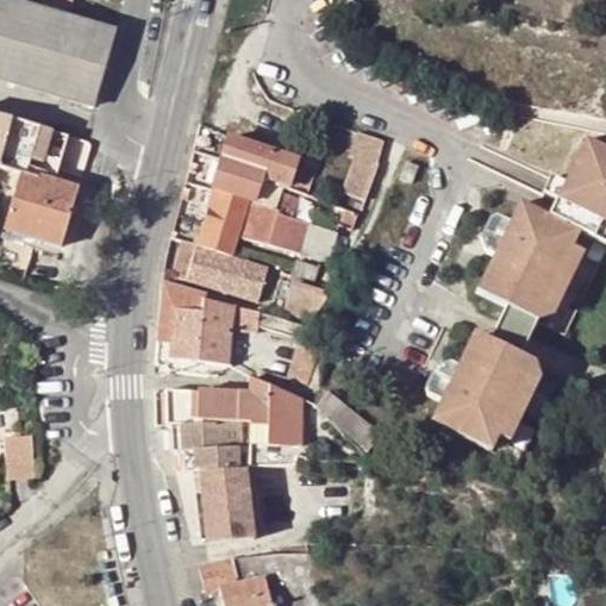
[(110,29),(16,0),(0,0),(0,74),(91,101),(110,29)]
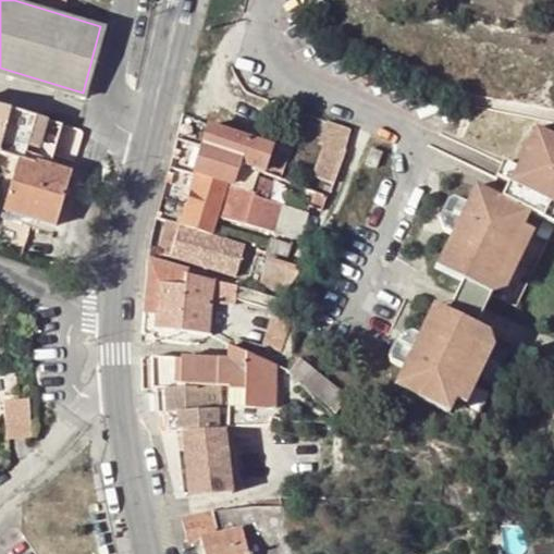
[(0,147),(21,152),(51,162),(62,120),(0,100),(0,147)]
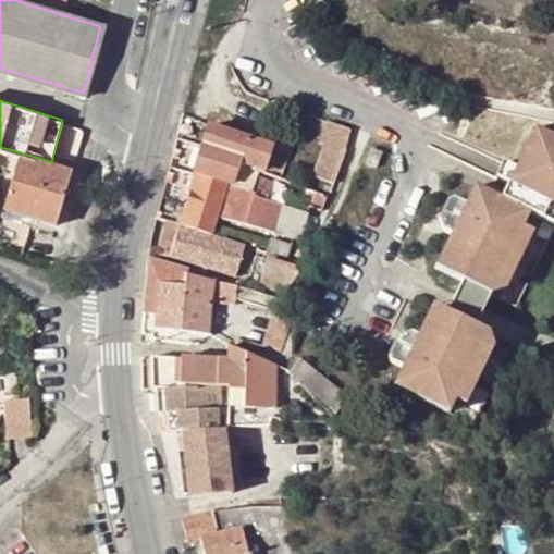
[(337,180),(356,125),(329,118),(311,172),(337,180)]
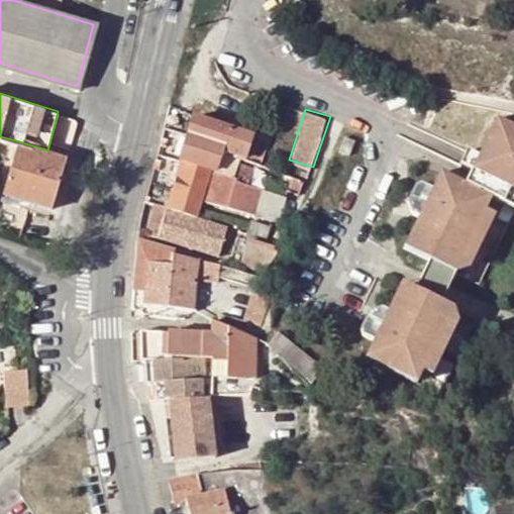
[(228,127),(197,117),(186,156),(215,165),(214,168),(235,174),(239,162),(241,156),(279,169),(283,158),(250,146),(253,135),(228,127)]
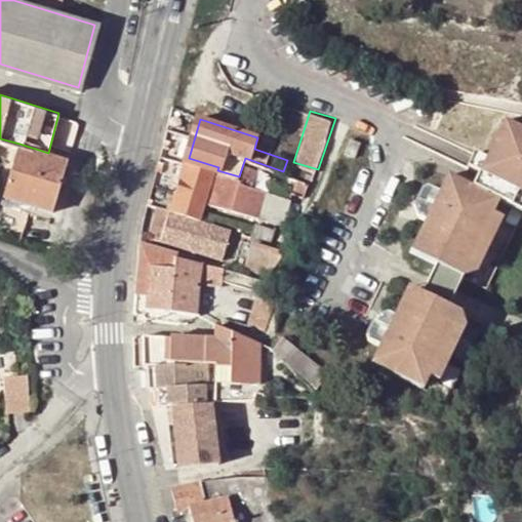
[(521,129),(508,122),(494,149),(521,160),(521,129)]
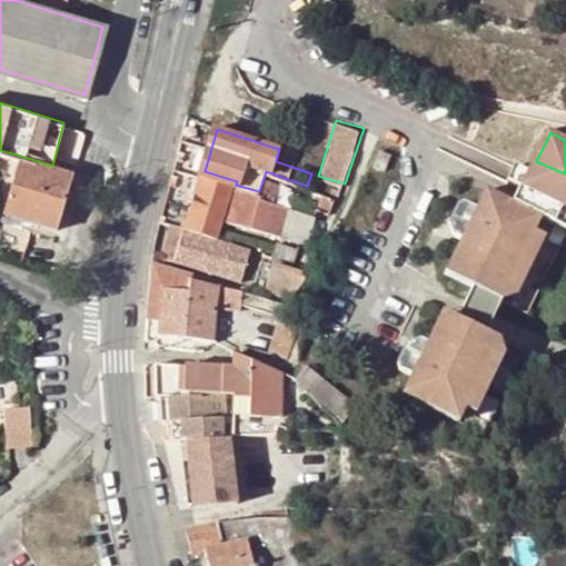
[(387,171),(395,157),(385,151),(377,167),(387,171)]
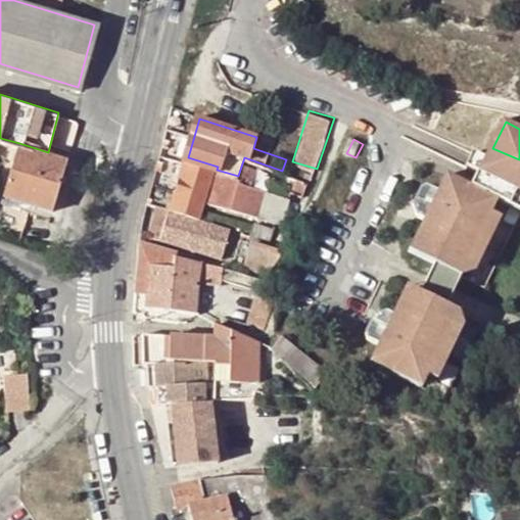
[(19,143),(6,192),(54,206),(68,158),(48,152),(19,143)]
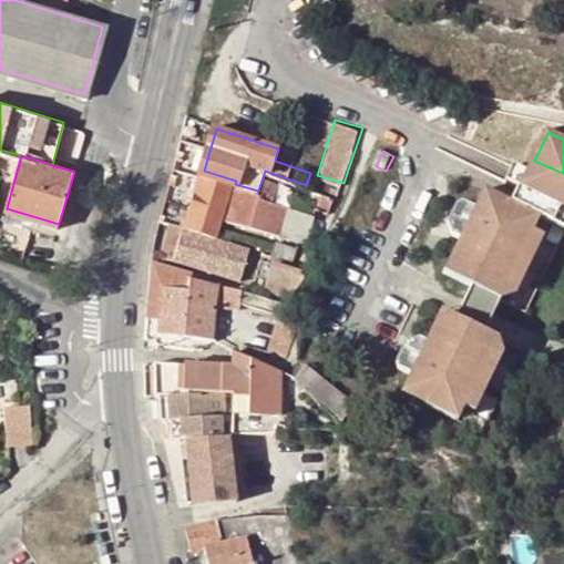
[(455,419),(462,406),(475,379),(489,352),(498,337),(484,330),(492,314),(500,299),(508,284),(521,257),(534,231),(542,216),(550,203),(560,208),(563,211),(563,173),(534,161),(529,172),(522,186),(519,193),(514,202),(485,188),(475,208),(465,229),(461,238),(444,270),(471,285),(464,300),(457,316),(441,309),(424,341),(418,337),(404,344),(397,358),(400,368),(410,372),(400,391),(455,419)]
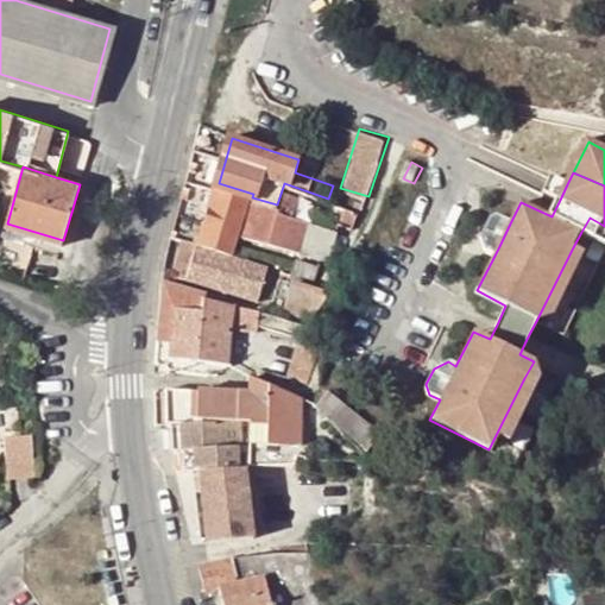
[(546,194),(560,200),(567,184),(554,177),(550,184),(546,194)]
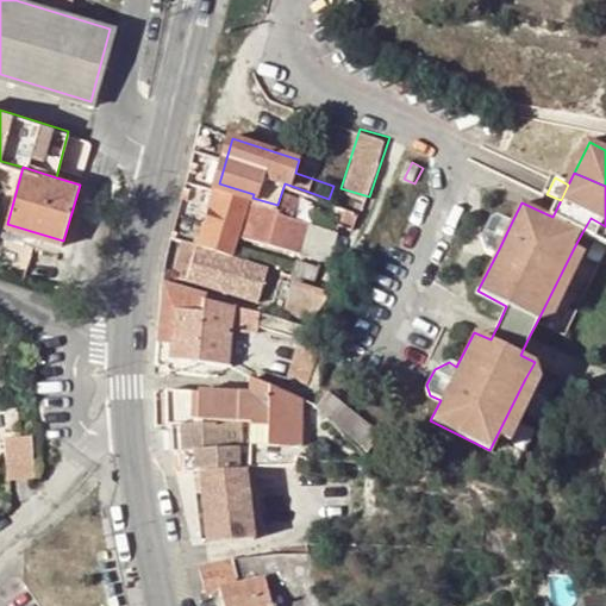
[(243,236),(330,258),(338,231),(294,217),(301,198),(282,191),(277,205),(252,198),(254,194),(219,183),(206,224),(243,236)]
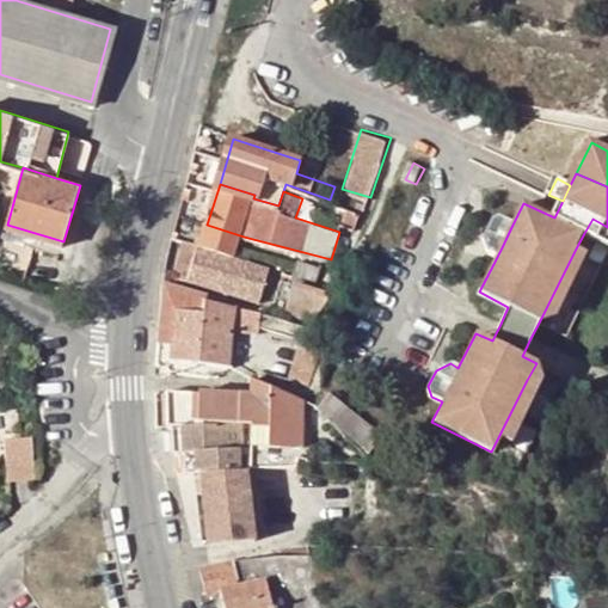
[(345,223),(357,228),(362,212),(350,207),(345,223)]
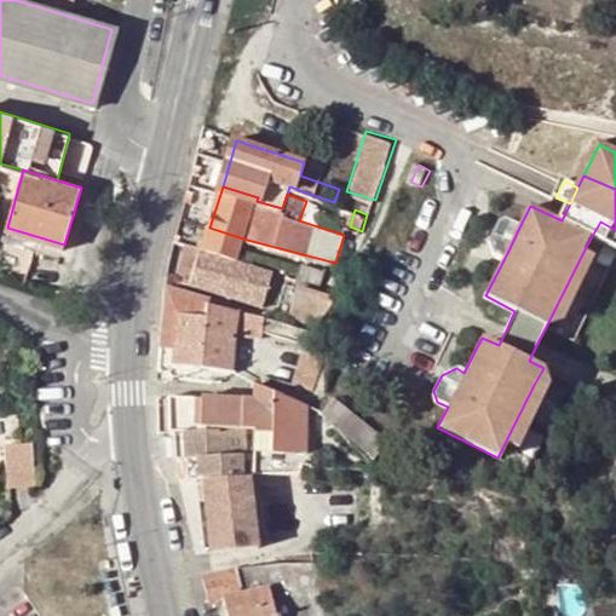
[(495,255),(504,260),(508,251),(519,228),(508,222),(499,226),(490,243),(495,255)]
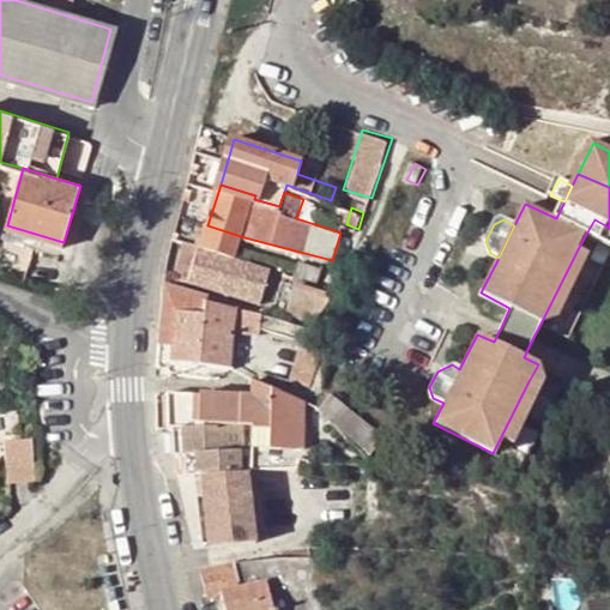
[(586,234),(598,240),(605,225),(595,219),(586,234)]
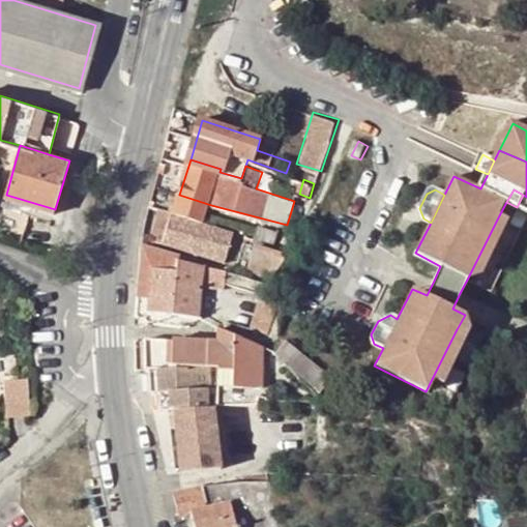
[(173,215),(205,225),(211,205),(179,195),(173,215)]
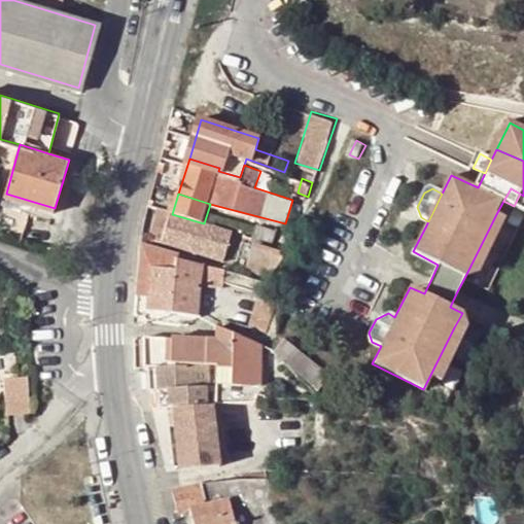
[(523,196),(520,194),(514,206),(523,210),(523,196)]
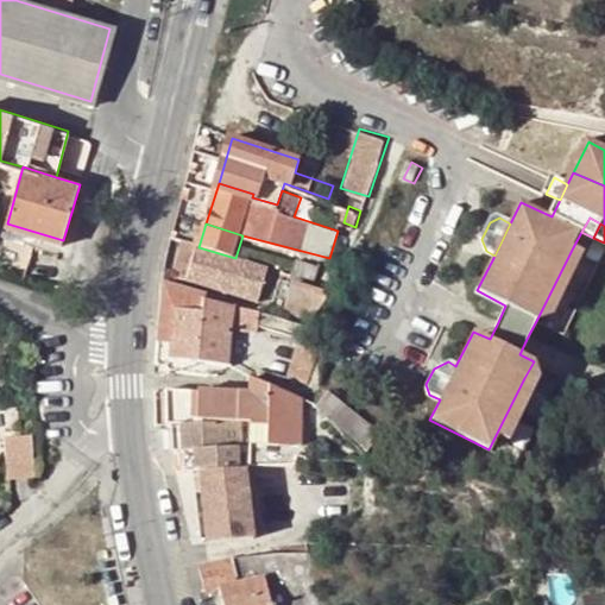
[(178,278),(188,282),(190,275),(199,247),(188,244),(178,278)]
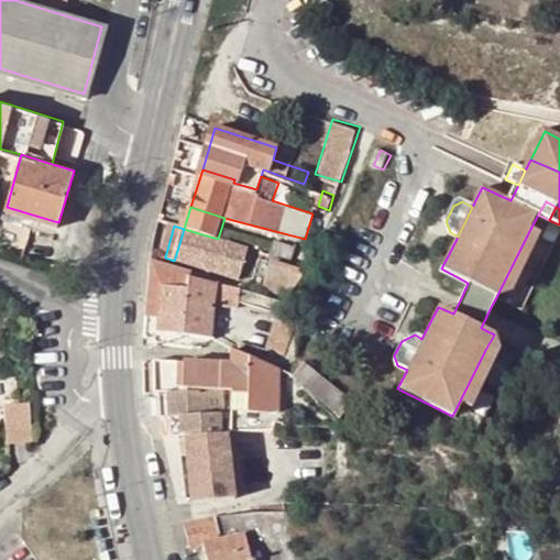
[(218,239),(184,229),(176,254),(174,261),(238,280),(249,248),(218,239)]
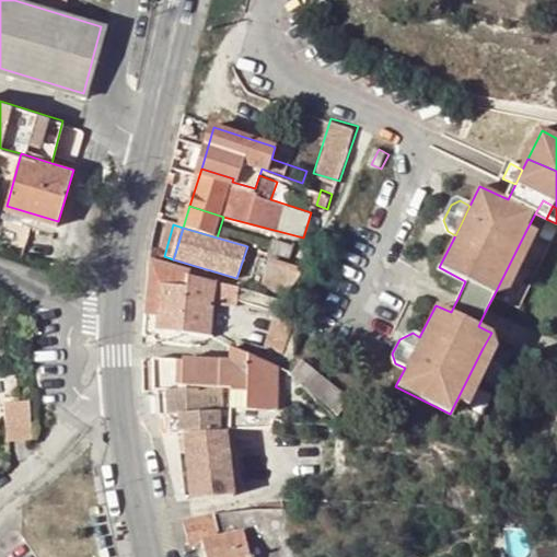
[(538,233),(528,228),(514,254),(501,280),(511,286),(524,259),(538,233)]
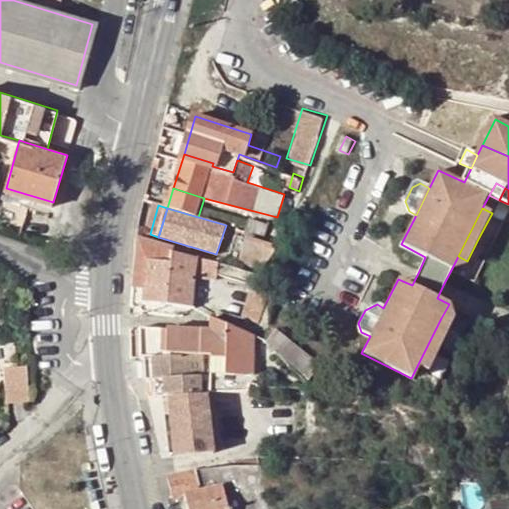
[(247,232),(264,237),(268,224),(251,219),(247,232)]
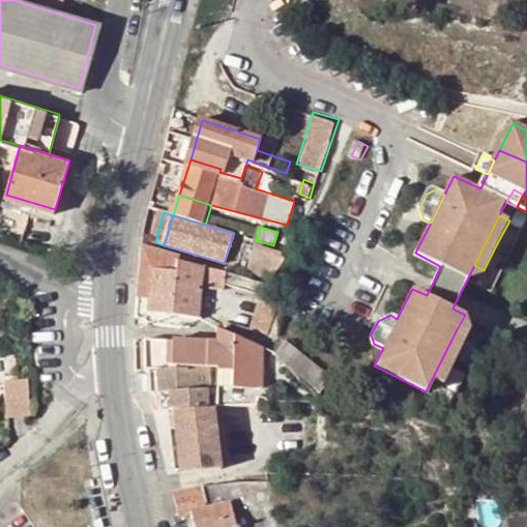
[(257,247),(250,269),(273,277),(288,258),(257,247)]
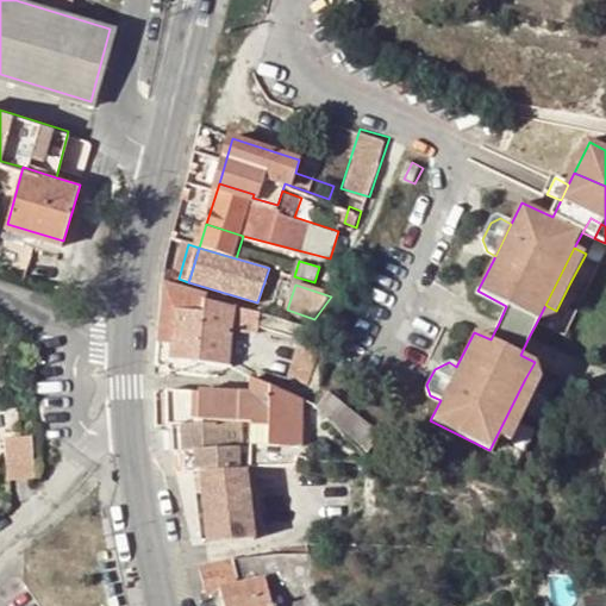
[(205,300),(205,295),(163,289),(160,326),(174,328),(172,357),(230,362),(235,306),(205,300)]
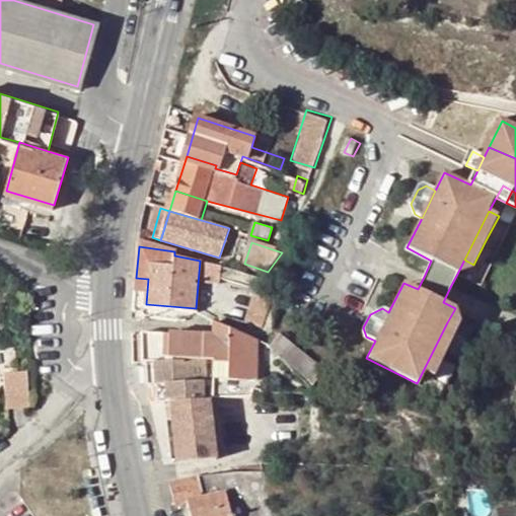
[(273,303),(255,291),(250,309),(247,319),(264,325),(266,321),(273,303)]
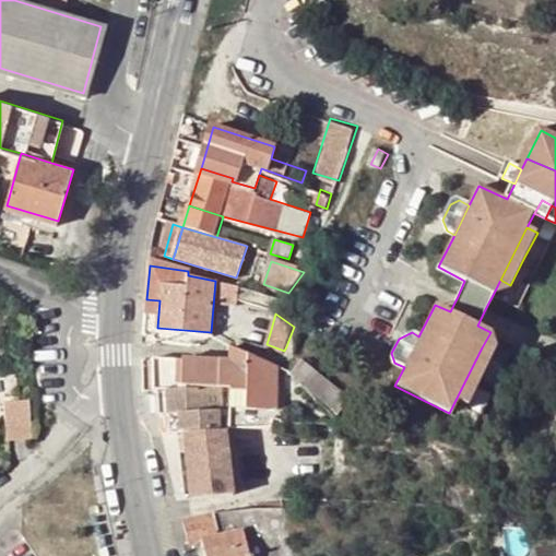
[(227,428),(270,426),(274,415),(278,411),(278,364),(233,344),(232,357),(229,386),(227,411),(227,427),(227,428)]
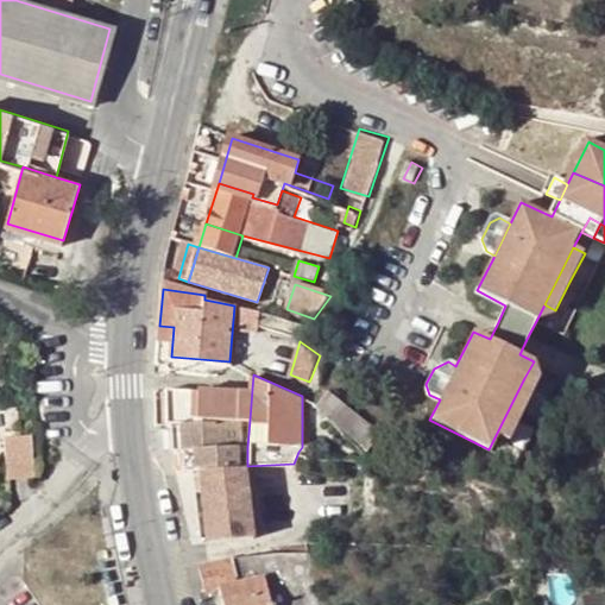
[(536,384),(524,378),(510,407),(496,435),(506,440),(522,413),(536,384)]
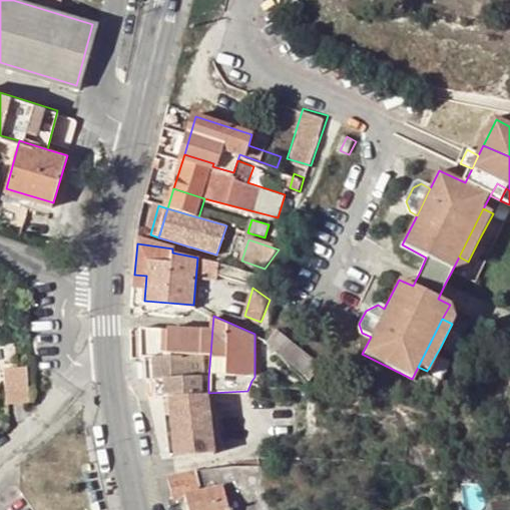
[(144,355),(201,354),(201,328),(142,327),(142,355),(144,355)]
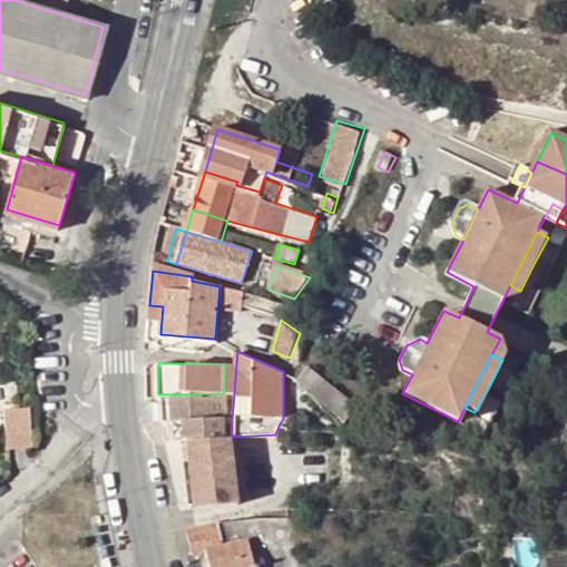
[(236,364),(224,364),(224,393),(234,393),(236,364)]
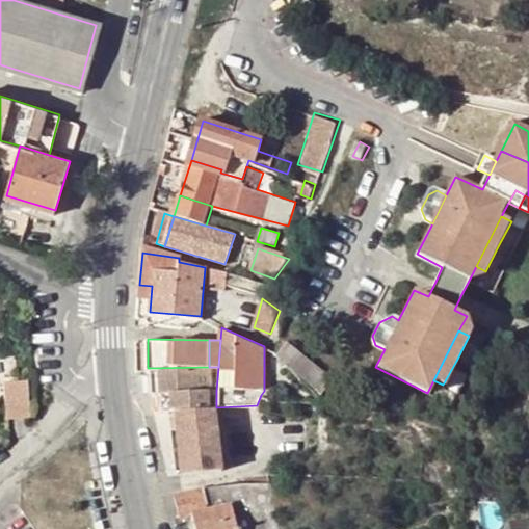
[(150,368),(150,382),(150,391),(163,391),(168,391),(216,391),(218,367),(209,367),(150,368)]
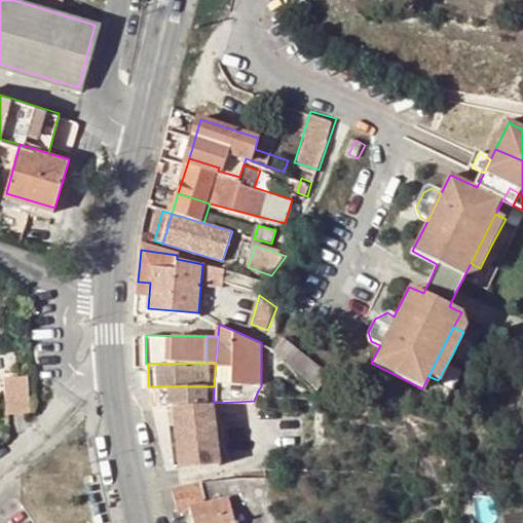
[(13,411),(31,408),(29,396),(26,372),(7,375),(11,399),(13,411)]
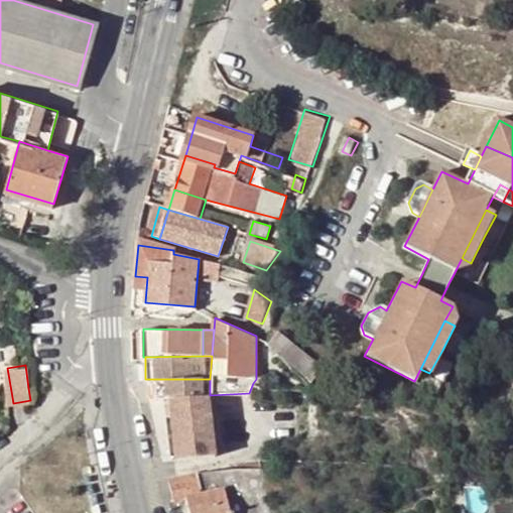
[(210,379),(163,379),(164,396),(210,394),(210,379)]
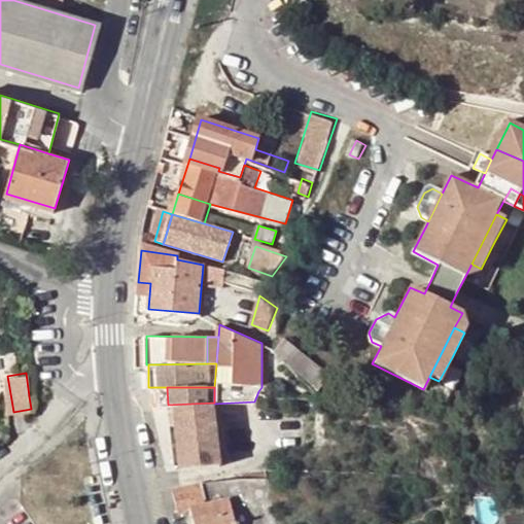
[(177,469),(218,467),(214,404),(173,406),(177,469)]
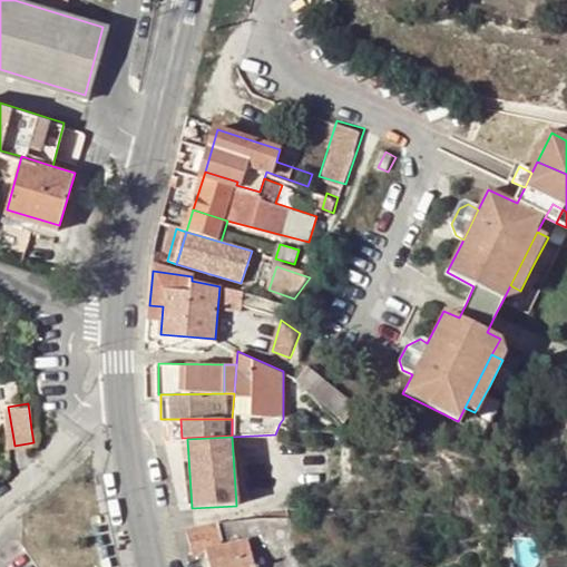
[(206,551),(209,566),(301,566),(290,516),(261,515),(236,519),(212,524),(188,529),(195,555),(206,551)]
